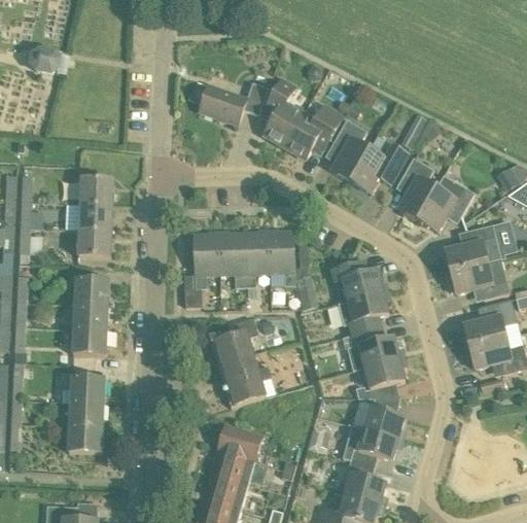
[(60,58),(56,50),(40,48),(32,55),(31,63),(37,71),(53,73),(58,66),(57,70),(65,72),(69,57),(61,55),(60,58)]
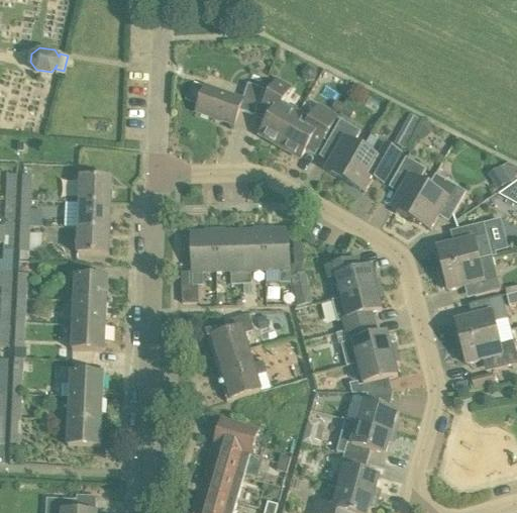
[(286,105),(282,103),(292,85),(277,76),(257,108),(269,115),(260,131),(280,143),(298,112),(297,111),(297,106),(290,101),(286,105)]
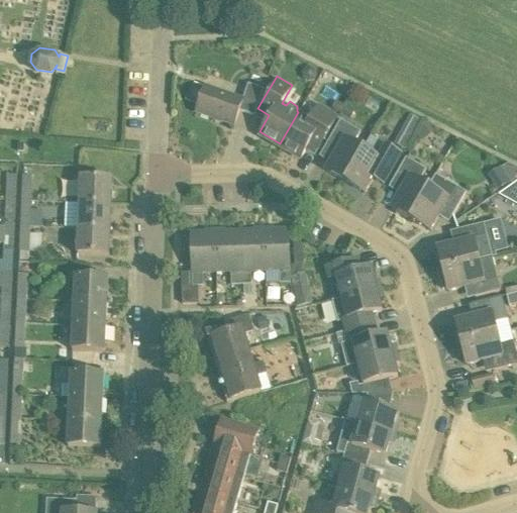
[(254,113),(264,86),(247,81),(242,96),(205,83),(195,109),(233,123),(238,108),(254,113)]
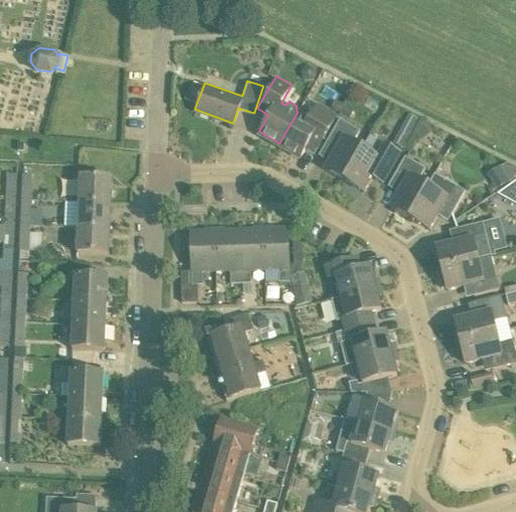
[(297,112),(279,143),(299,155),(313,131),(324,136),(337,113),(316,101),(306,117),(297,112)]
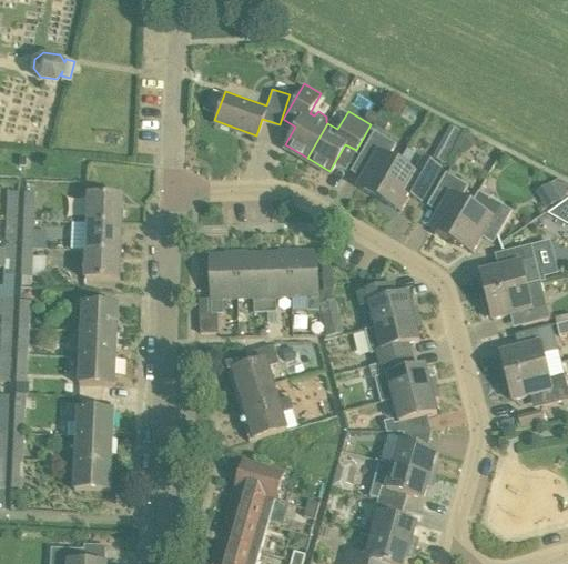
[(381,113),(376,122),(385,127),(389,119),(381,113)]
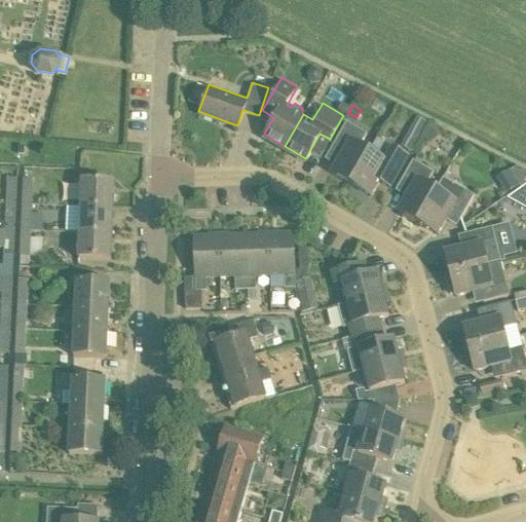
[(411,149),(427,120),(417,114),(401,143),(411,149)]
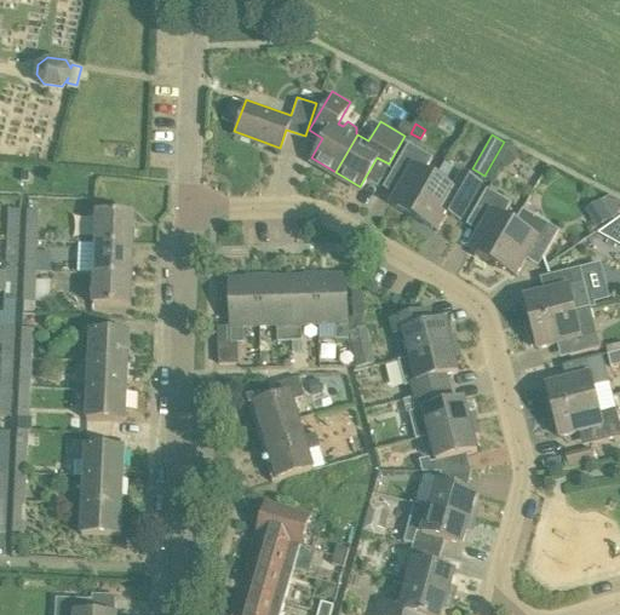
[(413,214),(435,176),(423,168),(431,154),(408,141),(392,166),(405,173),(389,200),(413,214)]
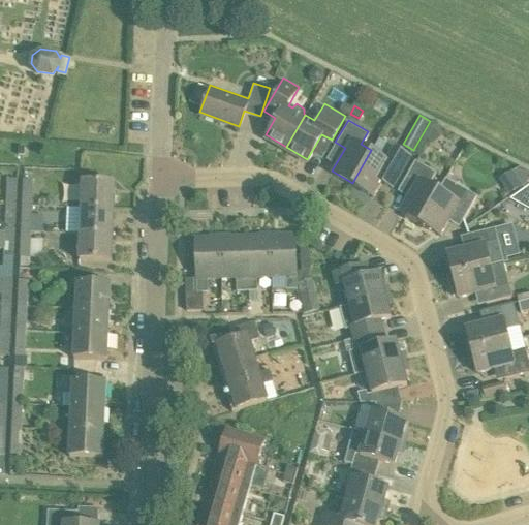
[(371,150),(352,183),(373,194),(385,173),(398,180),(412,155),(378,136),(371,150)]
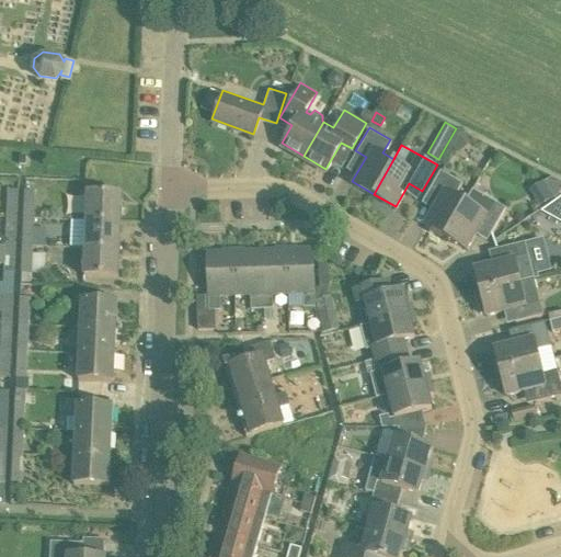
[(465,200),(454,194),(461,181),(439,168),(425,193),(437,200),(423,223),(445,235),(465,200)]
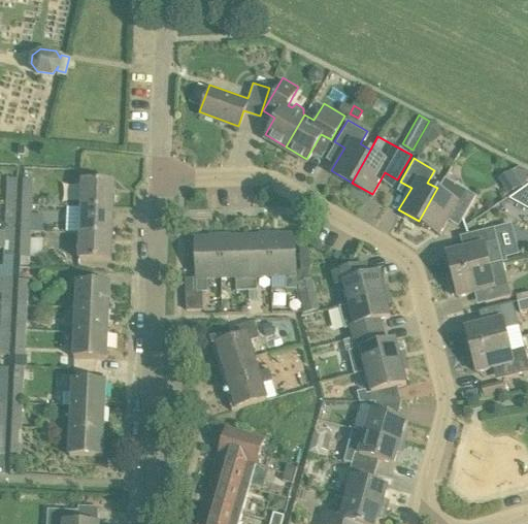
[(22,202),(31,203),(33,167),(24,166),(24,176),(23,176),(22,202)]
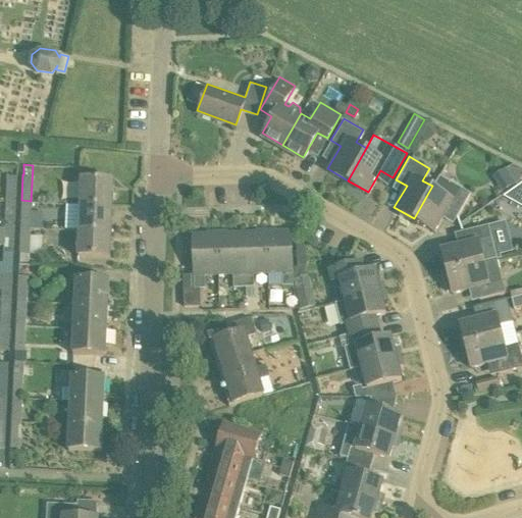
[(502,190),(515,182),(506,166),(492,173),(502,190)]
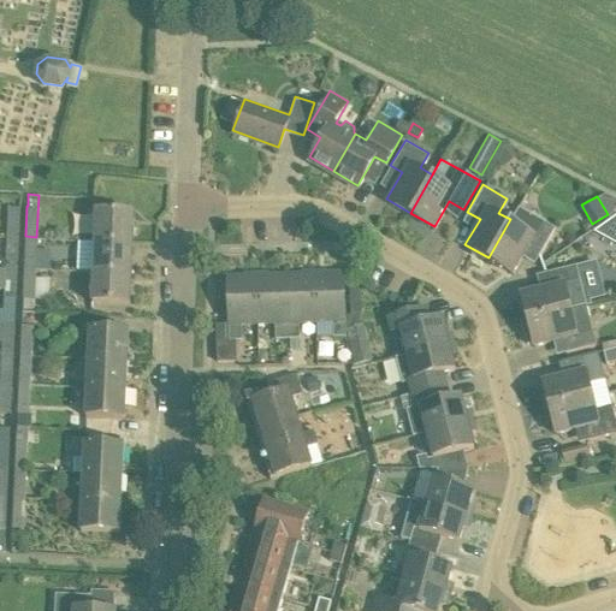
[(6,235),(18,235),(19,205),(7,205),(6,235)]
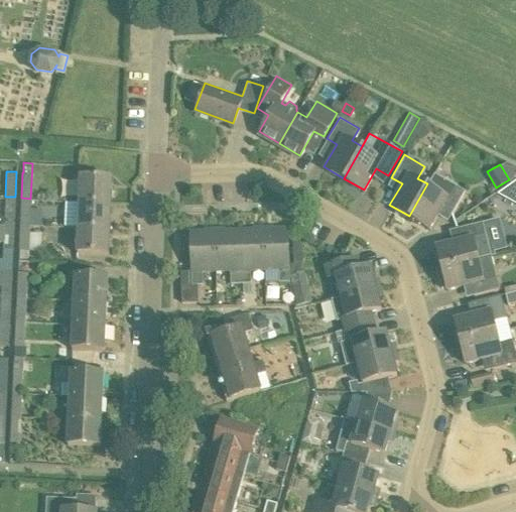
[(427,183),(409,216),(429,228),(441,206),(452,212),(466,189),(434,171),(427,183)]
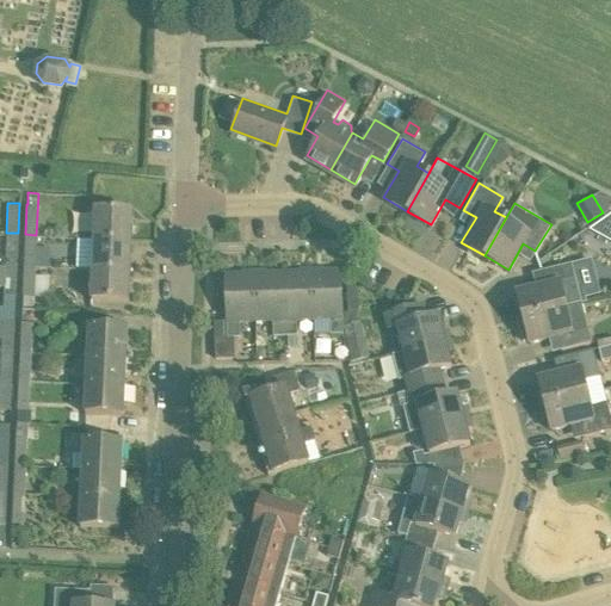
[(93,236),(131,239),(133,208),(94,206),(93,236)]
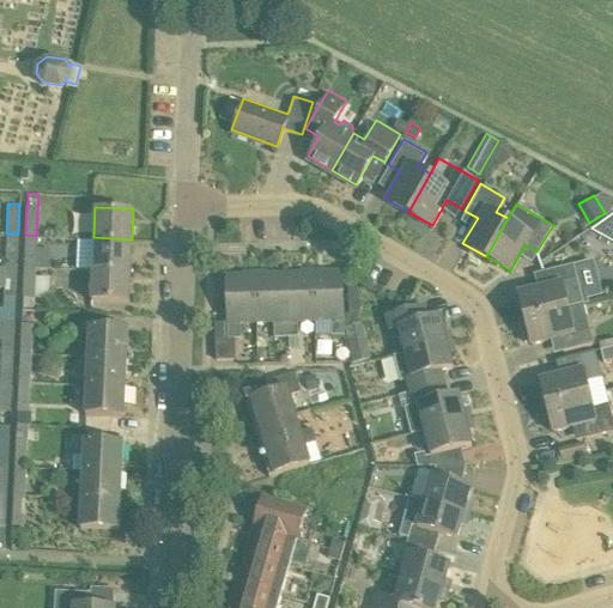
[(17,263),(18,233),(6,233),(5,263),(17,263)]
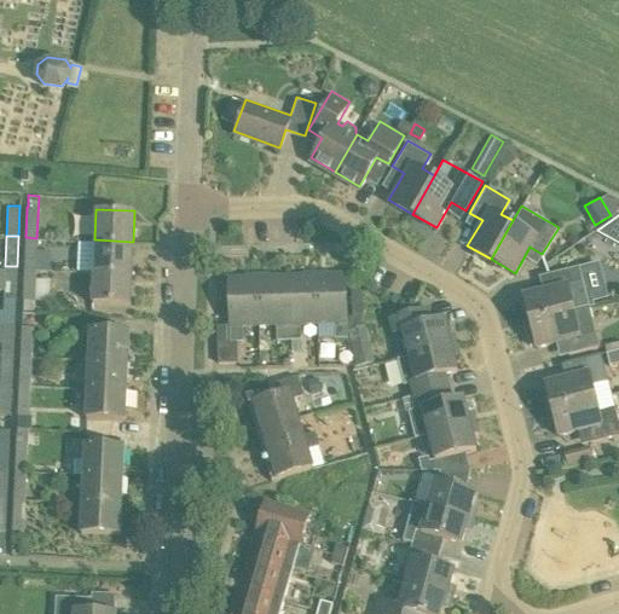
[(35,268),(36,238),(25,237),(24,267),(35,268)]
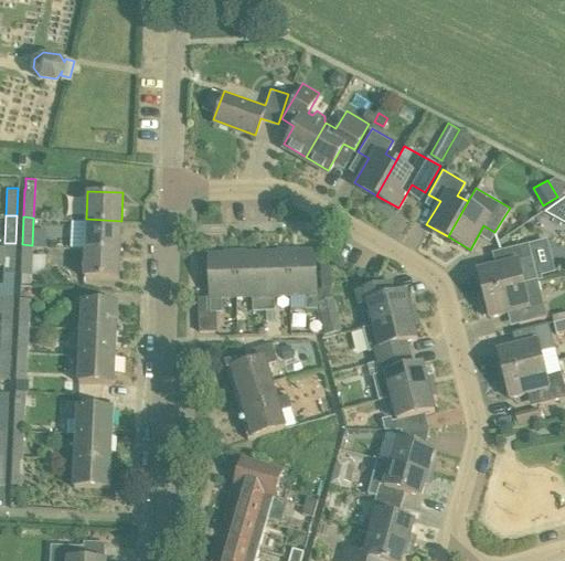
[(120,249),(121,221),(86,219),(85,247),(120,249)]
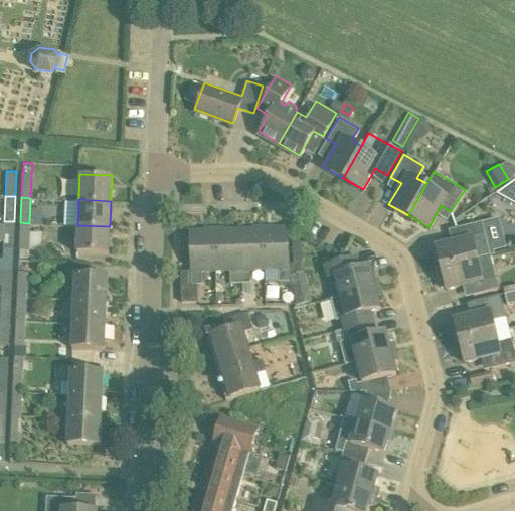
[(441,265),(477,256),(474,245),(486,242),(481,219),(455,225),(458,237),(435,242),(441,265)]
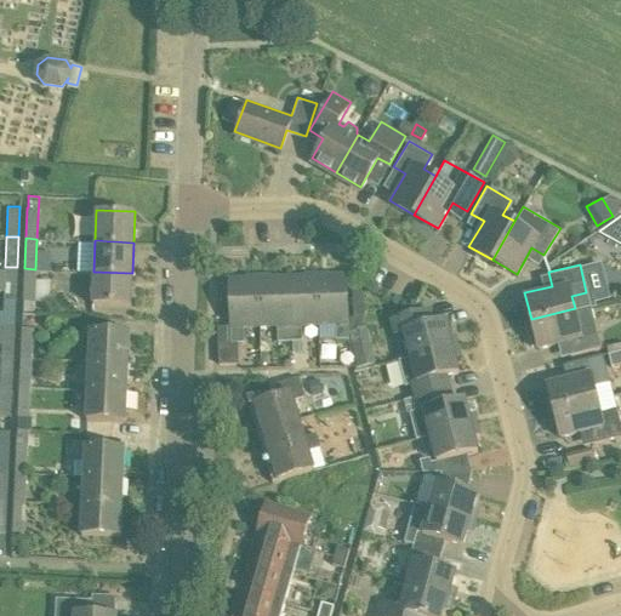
[(15,309),(17,267),(5,267),(5,268),(0,267),(0,289),(4,290),(3,308),(3,309),(15,309)]
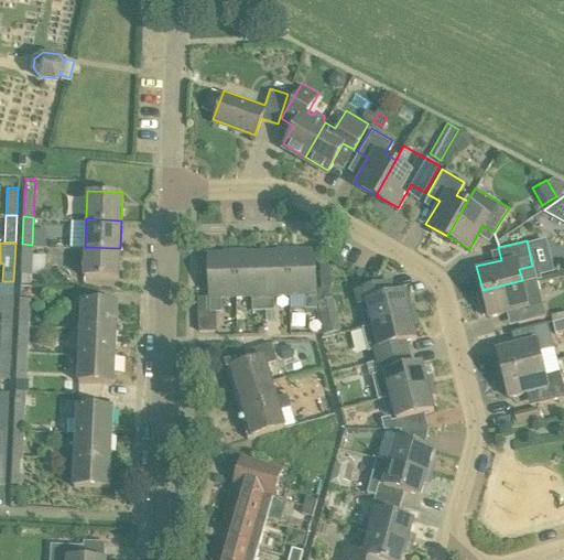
[(30,282),(32,245),(22,244),(20,282),(30,282)]
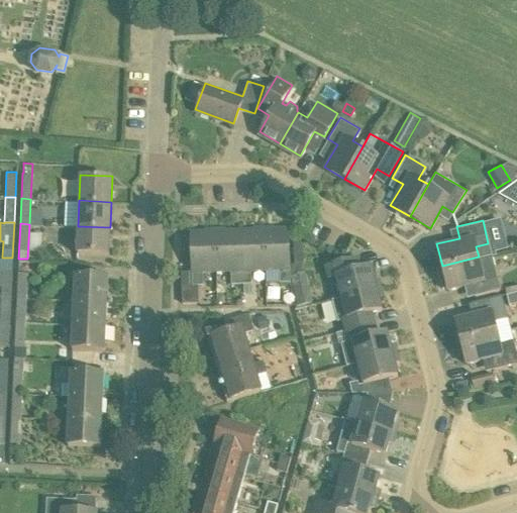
[(109,253),(110,227),(78,226),(77,252),(109,253)]
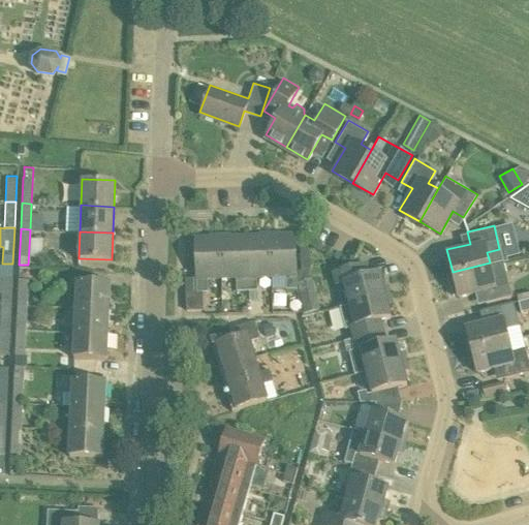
[(270,233),(272,275),(285,274),(285,287),(297,286),(297,283),(297,268),(296,232),(270,233)]
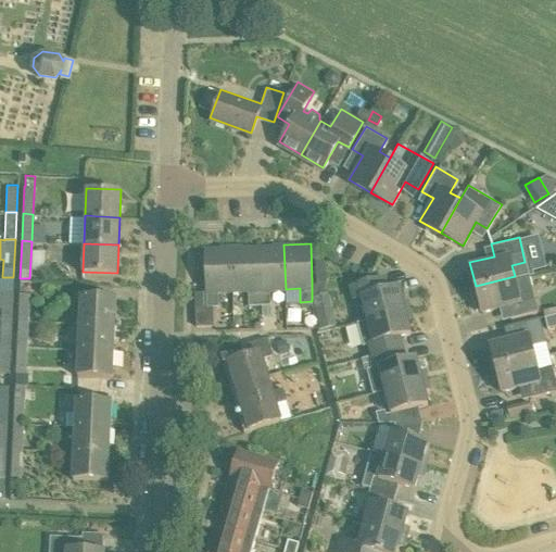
[(270,289),(286,289),(283,245),(257,246),(260,303),(261,303),(261,314),(270,313),(269,303),(270,302),(270,289)]
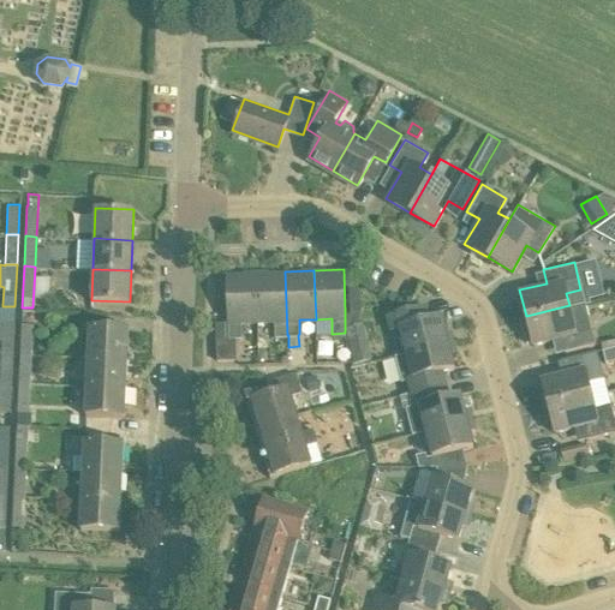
[(242,322),(257,321),(256,271),(226,273),(228,338),(242,336),(242,322)]
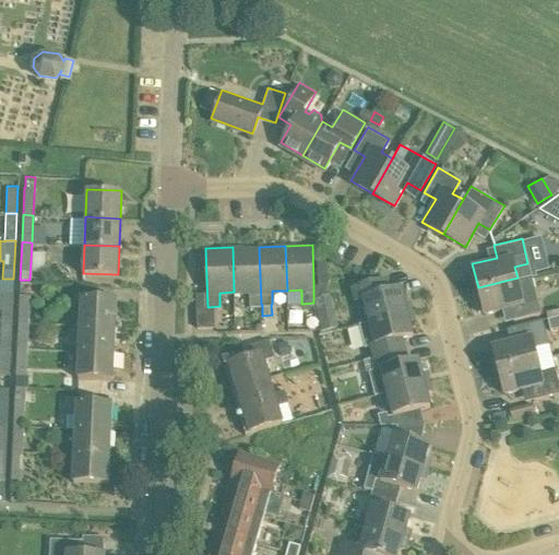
[(250,305),(261,305),(259,247),(233,247),(234,292),(249,292),(250,305)]
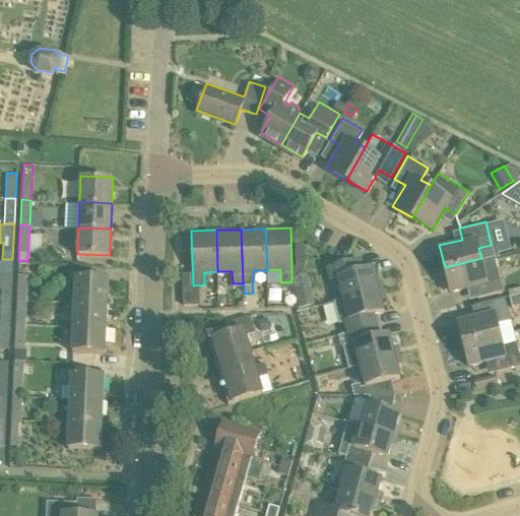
[(300,254),(298,255),(296,255),(296,263),(291,263),(291,278),(298,306),(314,302),(306,271),(302,272),(300,254)]
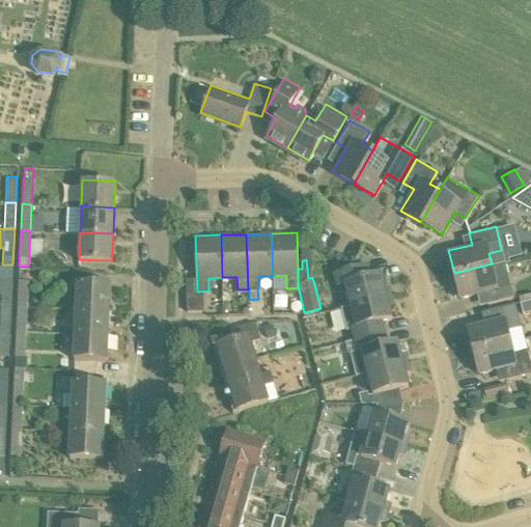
[(373,274),(369,260),(332,271),(335,285),(337,284),(342,305),(391,293),(389,284),(384,285),(381,272),(373,274)]
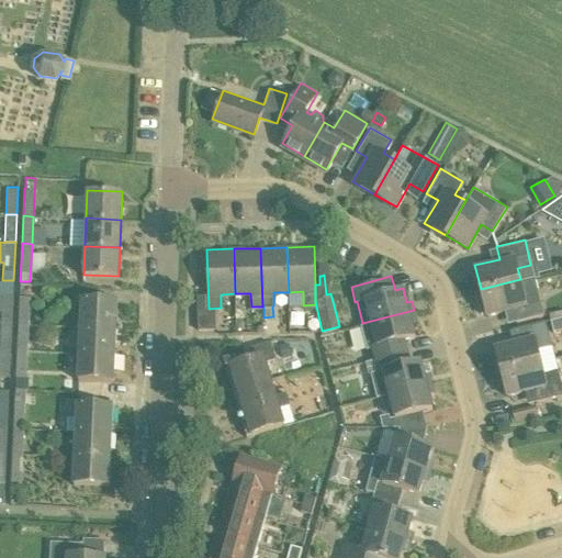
[(520,279),(481,289),(486,314),(512,308),(515,320),(543,312),(534,276),(520,280),(520,279)]
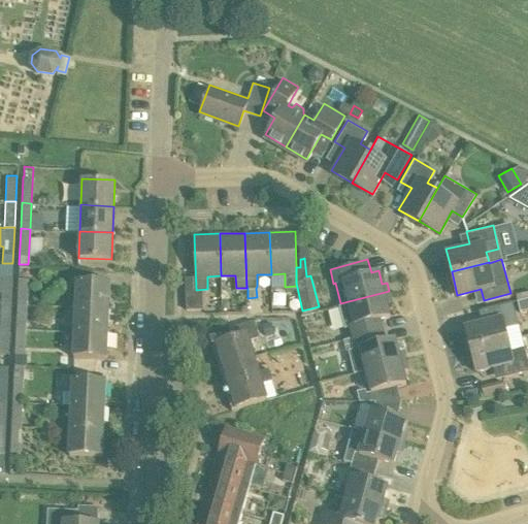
[(2,263),(2,262),(0,262),(0,275),(1,275),(0,300),(11,300),(12,263),(2,263)]
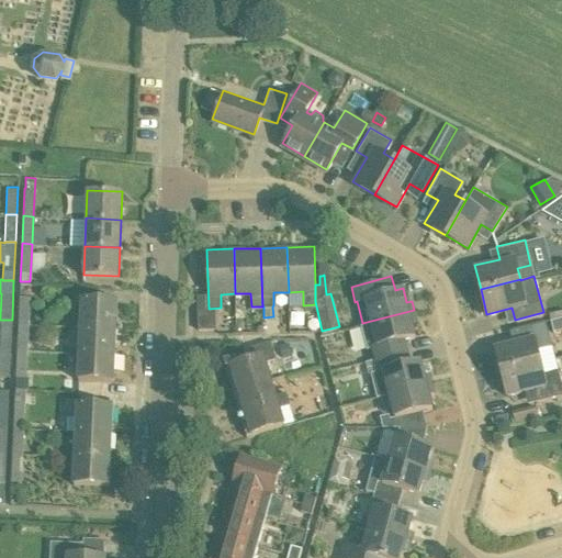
[(18,322),(29,323),(30,296),(19,294),(18,322)]
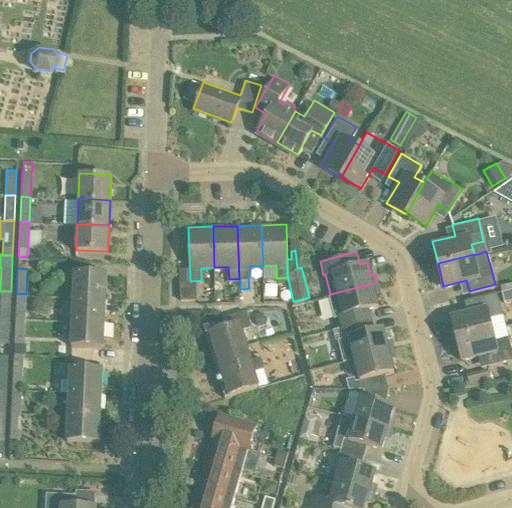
[(73,296),(106,297),(107,273),(74,271),(73,296)]
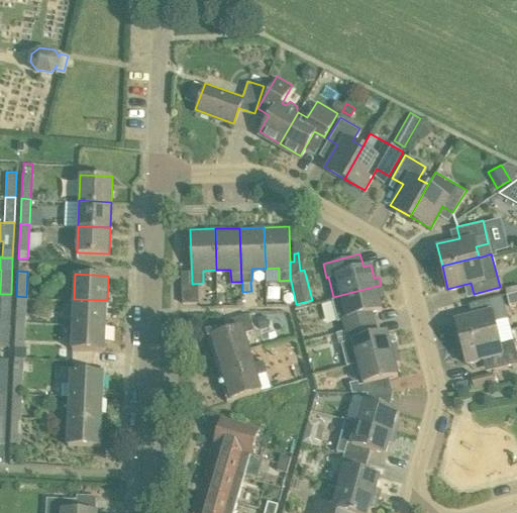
[(516,283),(505,286),(508,303),(516,301),(516,283)]
